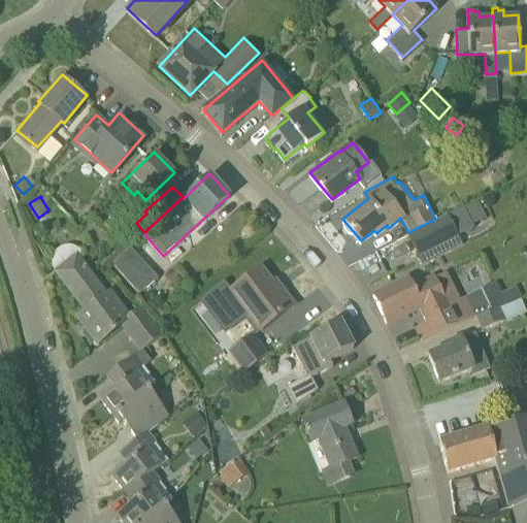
[(420,253),(474,225),(473,223),(463,204),(435,219),(408,232),(420,253)]
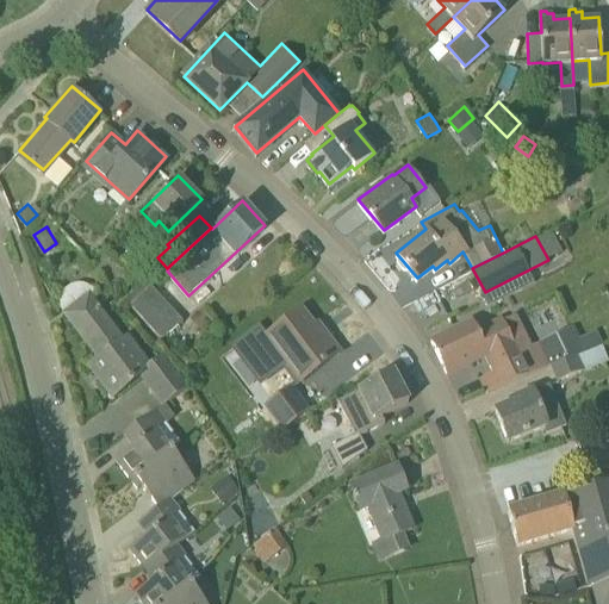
[(153,282),(131,302),(162,336),(184,317),(153,282)]
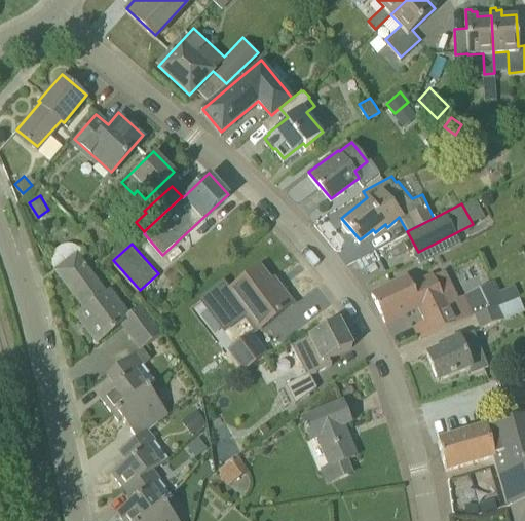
[(98,339),(120,322),(141,347),(161,332),(141,305),(129,314),(109,288),(105,291),(76,253),(57,268),(86,306),(77,313),(98,339)]
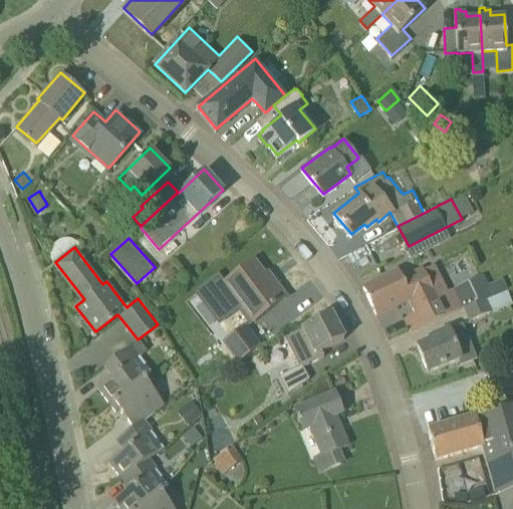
[(222,282),(251,320),(286,294),(275,279),(271,282),(254,258),(222,282)]
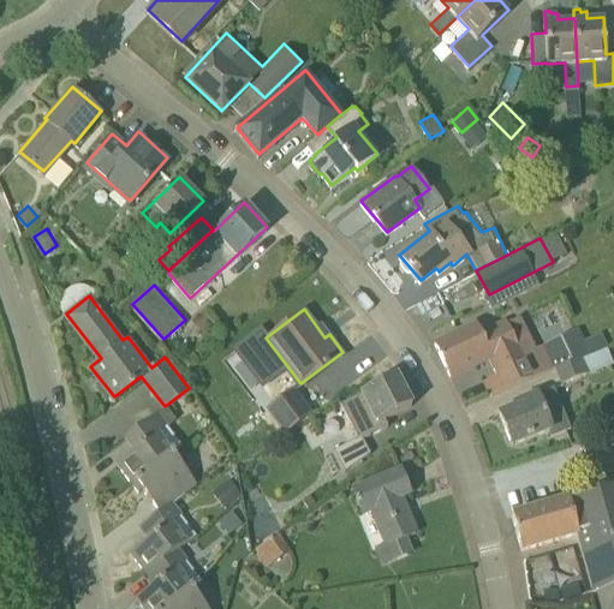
[(530,376),(556,365),(559,364),(547,340),(536,345),(522,315),(507,320),(506,320),(481,332),(476,321),(435,341),(451,372),(489,354),(498,372),(486,378),(492,392),(530,376)]
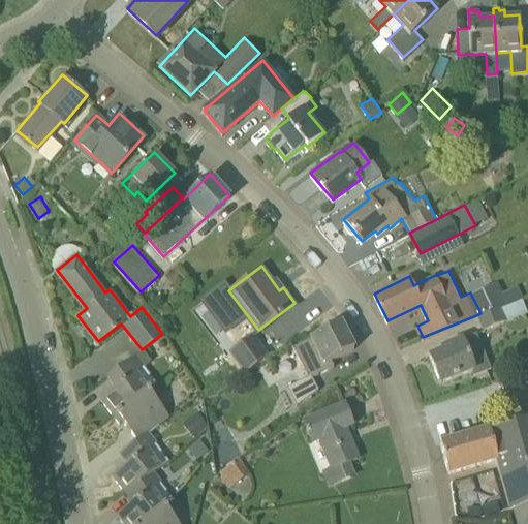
[(502,290),(507,302),(523,296),(517,284),(502,290)]
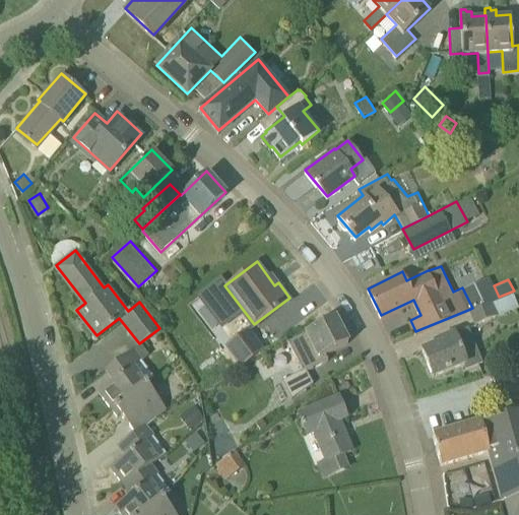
[(492,300),(472,308),(470,309),(476,322),(498,313),(492,300)]
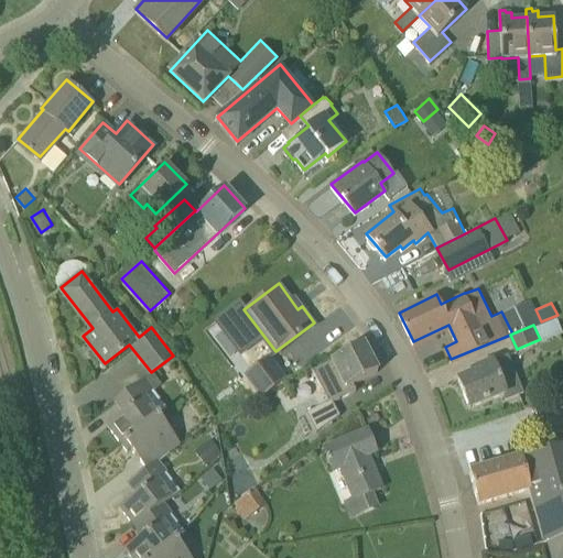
[(313,369),(318,381),(328,397),(306,409),(316,429),(339,413),(334,400),(356,387),(354,382),(378,370),(364,341),(313,369)]
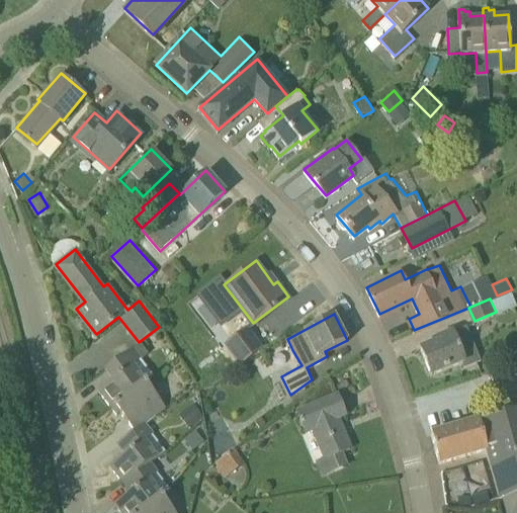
[(224,341),(227,345),(221,349),(234,366),(263,345),(247,324),(224,341)]
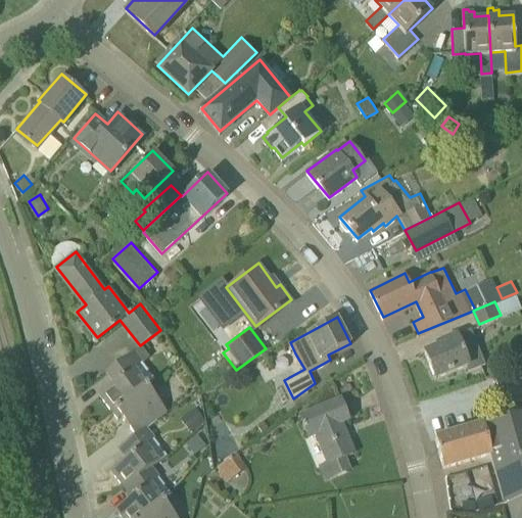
[(484,362),(476,340),(471,327),(441,338),(443,342),(425,349),(435,376),(467,364),(469,368),(484,362)]
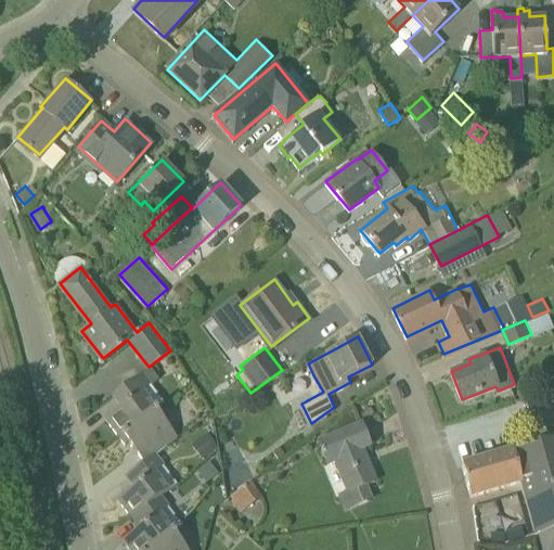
[(151,366),(143,372),(142,372),(114,394),(121,404),(106,417),(119,434),(156,407),(165,399),(151,383),(158,376),(151,366)]
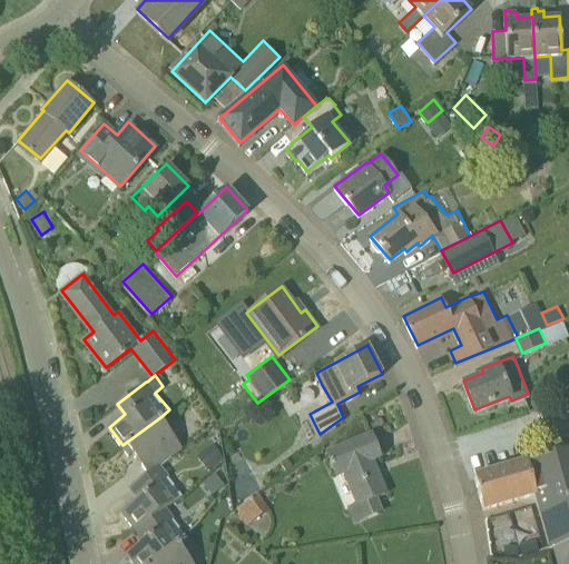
[(149,473),(162,464),(183,447),(160,417),(123,445),(129,454),(133,452),(149,473)]
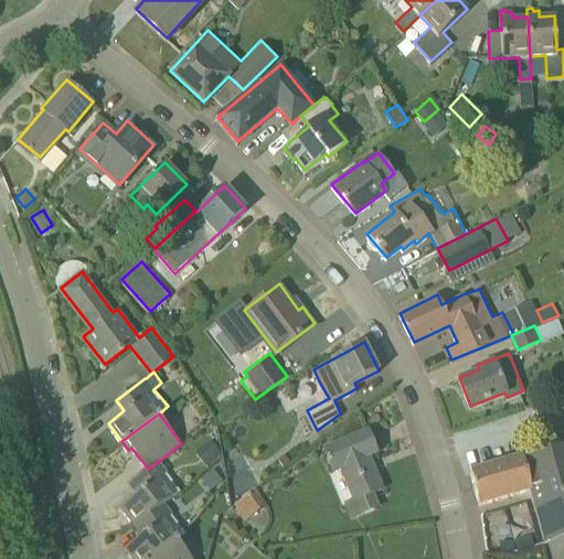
[(342,465),(354,495),(344,500),(351,515),(379,503),(373,491),(382,486),(369,453),(376,450),(368,429),(325,447),(333,469),(342,465)]
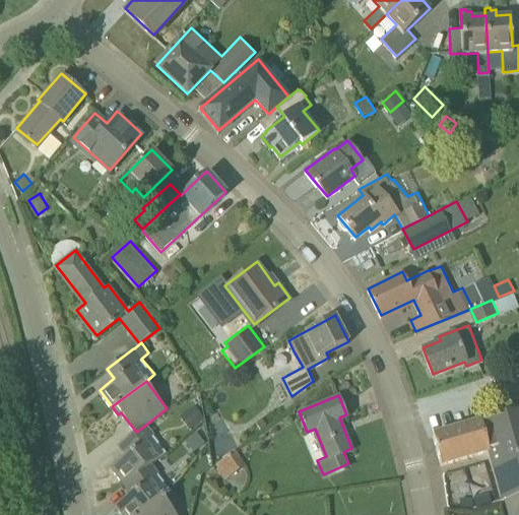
[(195,403),(180,413),(190,428),(204,417),(195,403)]
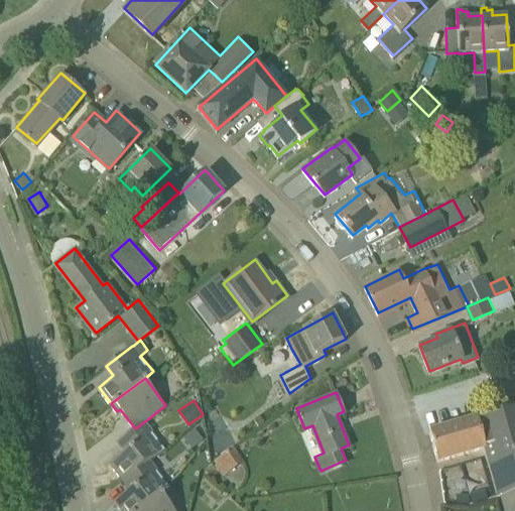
[(514,406),(430,429),(438,459),(488,445),(502,493),(514,489),(514,406)]
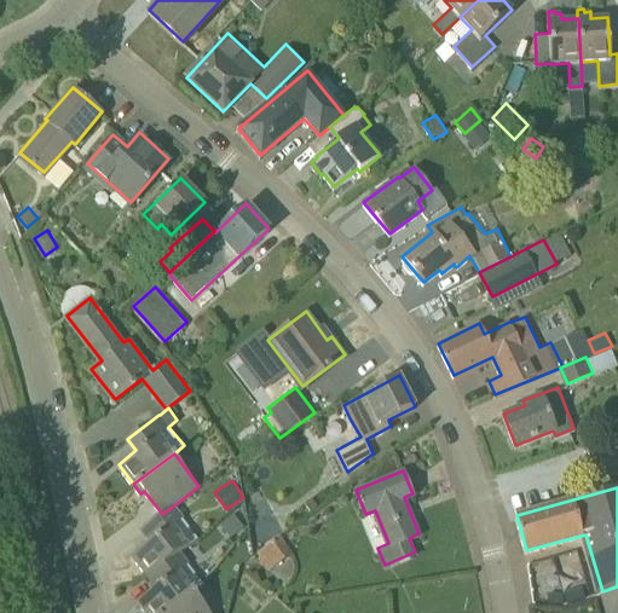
[(140,528),(142,530),(150,539),(132,554),(148,574),(151,571),(179,550),(189,544),(186,542),(197,535),(175,504),(162,514),(140,528)]
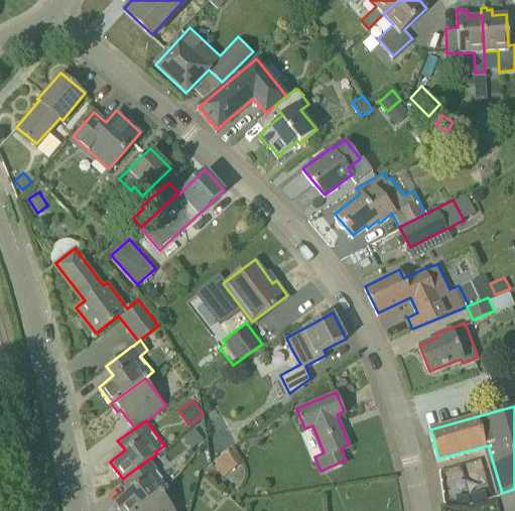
[(245,458),(234,443),(215,458),(225,472),(245,458)]
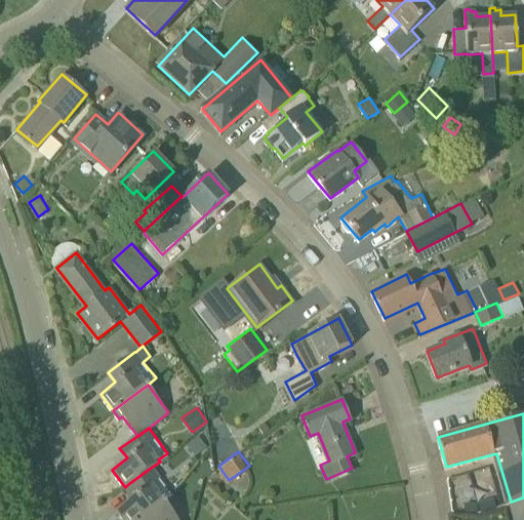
[(152,467),(128,484),(125,487),(132,496),(117,509),(125,519),(136,519),(163,500),(162,498),(172,491),(159,475),(158,476),(152,467)]
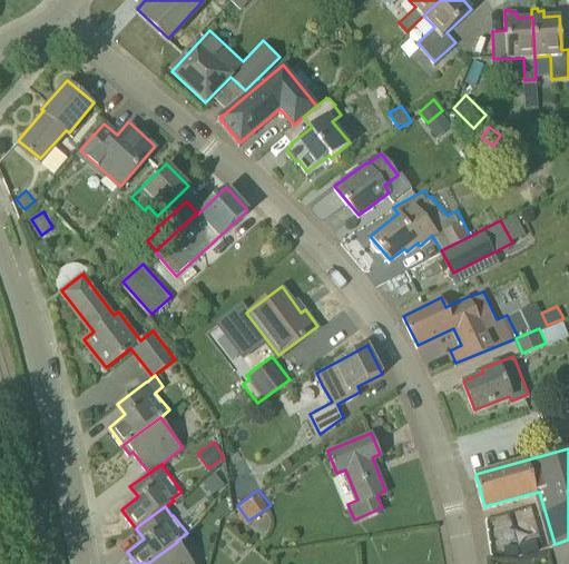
[(540,548),(537,538),(520,544),(522,554),(540,548)]
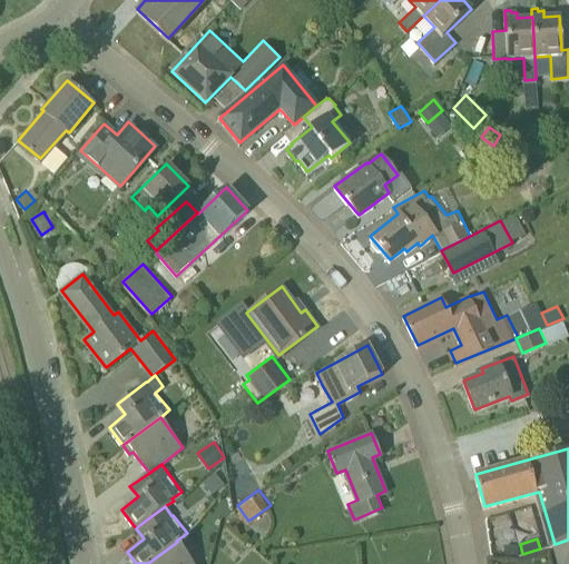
[(568,540),(555,544),(559,563),(568,563),(568,540)]
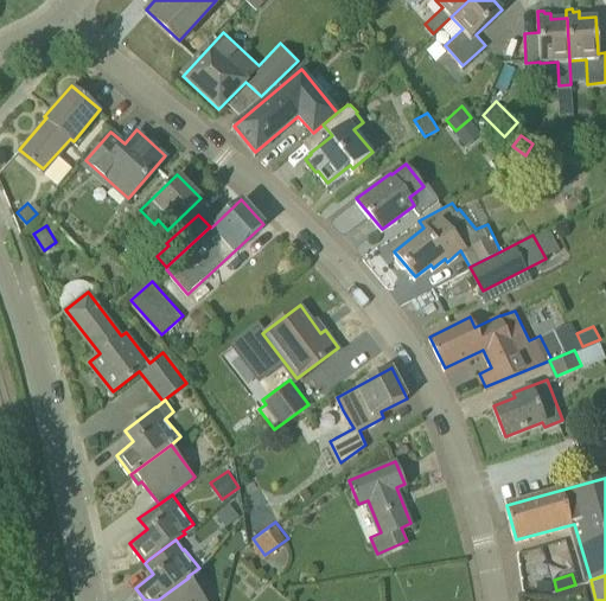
[(205,600),(189,577),(158,600),(205,600)]
